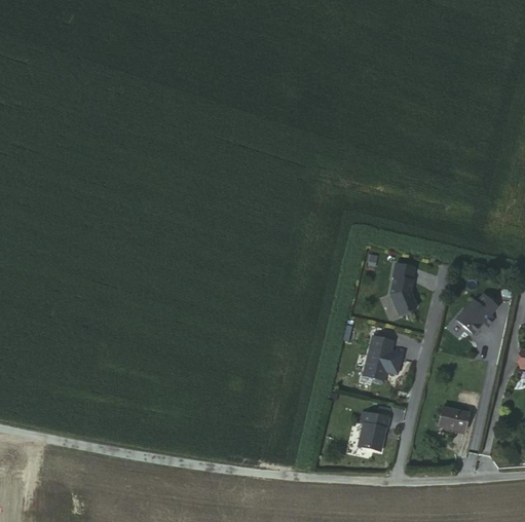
[(416,308),(410,292),(412,281),(411,281),(414,268),(397,263),(392,276),(395,276),(390,293),(399,315),(414,309),(416,308)]
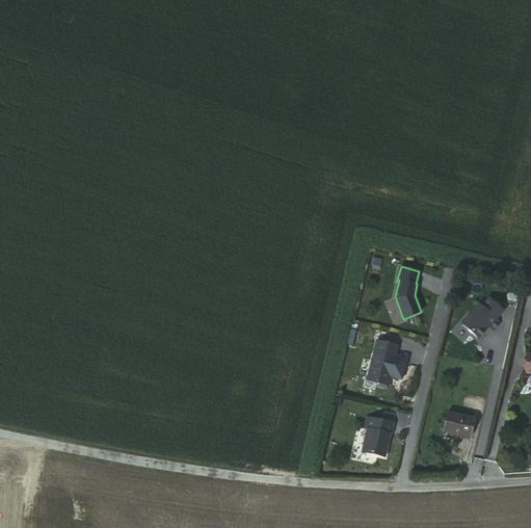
[(497,317),(503,309),(488,296),(481,305),(479,302),(462,322),(478,337),(489,324),(494,328),(500,321),(497,317)]
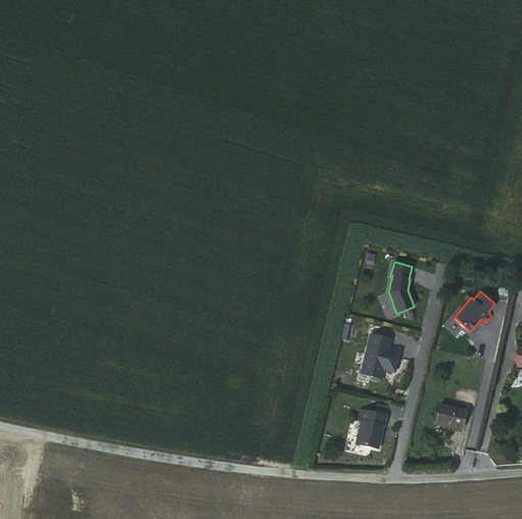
[(391,339),(371,334),(361,372),(370,375),(373,378),(378,379),(381,377),(383,370),(385,369),(394,371),(398,355),(396,350),(388,348),(391,339)]
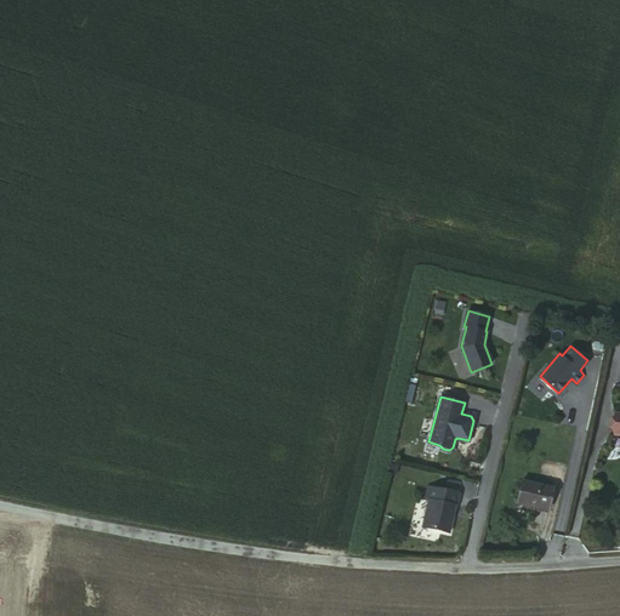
[(553,484),(524,478),(518,498),(547,506),(553,484)]
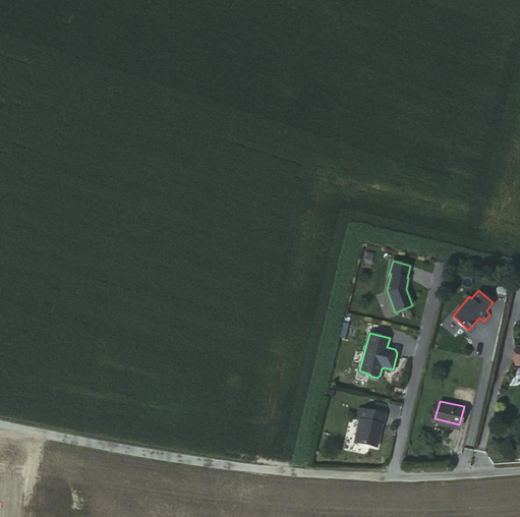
[(385,413),(359,407),(356,417),(358,418),(353,441),(376,446),(381,423),(382,423),(385,413)]
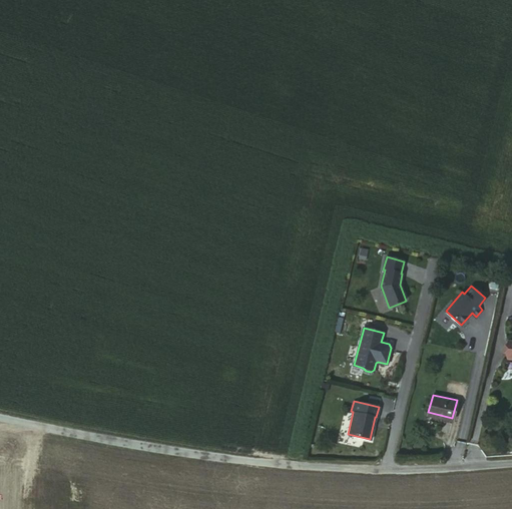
All buildings are outlined.
